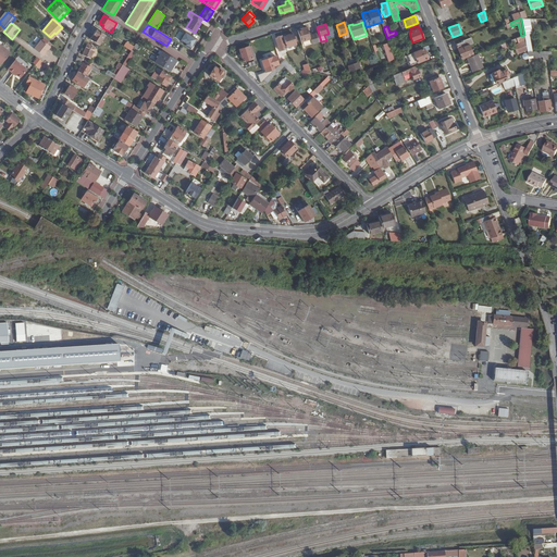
[(307,27),(297,31),(301,41),(310,39),(307,27)]
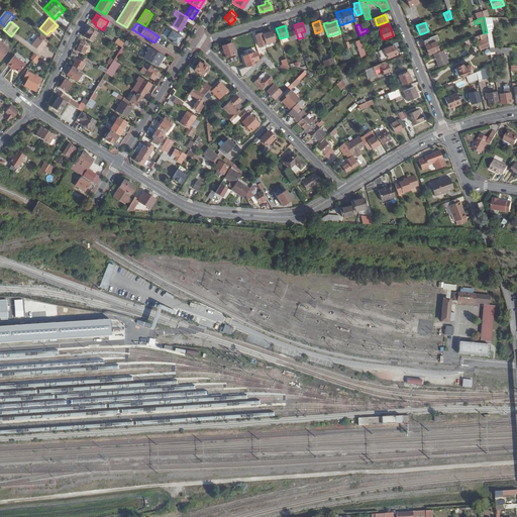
[(98,32),(89,27),(83,36),(92,41),(98,32)]
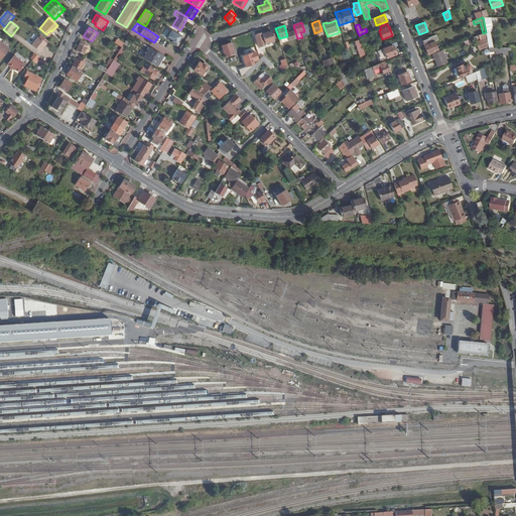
[(166,37),(171,40),(170,41),(176,44),(181,36),(174,31),(172,35),(169,33),(166,37)]
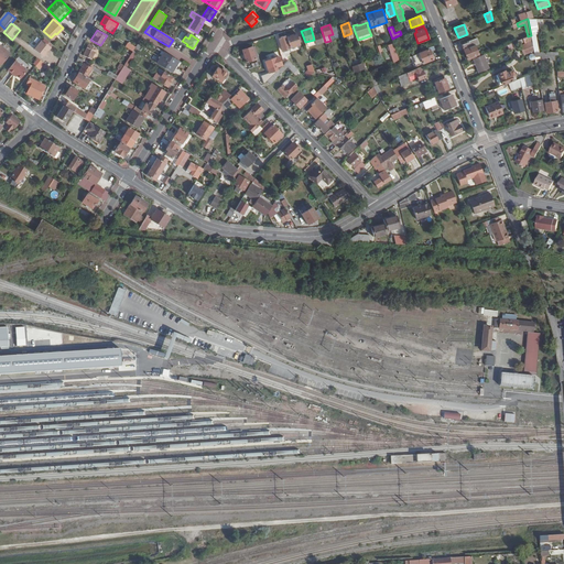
[(296,34),(286,38),(290,49),(300,44),(296,34)]
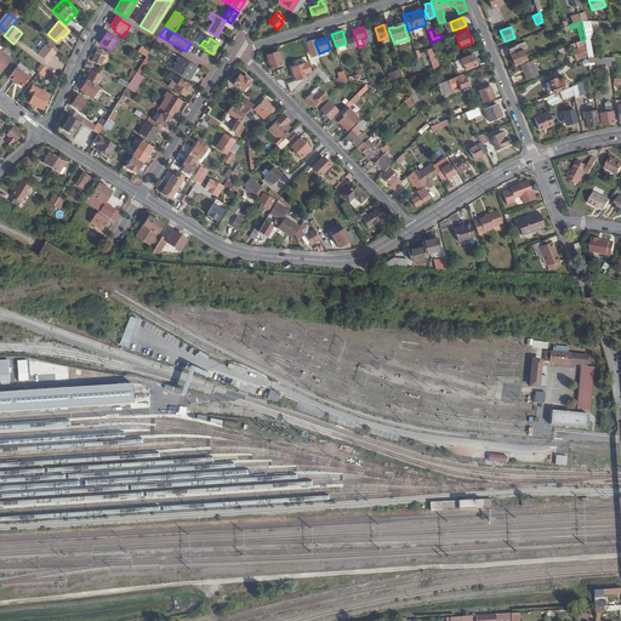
[(585,39),(581,40),(567,46),(568,50),(576,46),(577,49),(586,45),(585,39)]
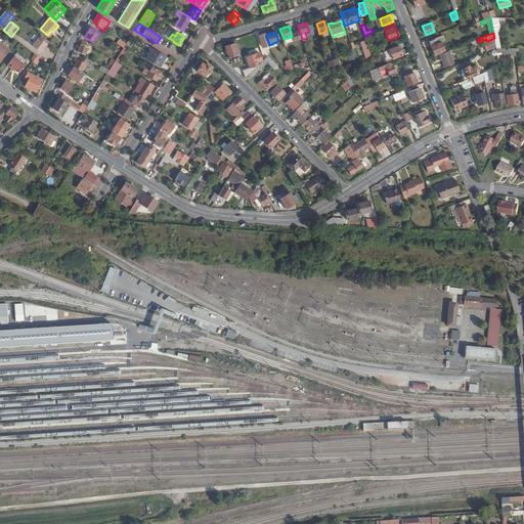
[(266,35),(265,34),(259,36),(262,48),(269,46),(269,45),(266,35)]
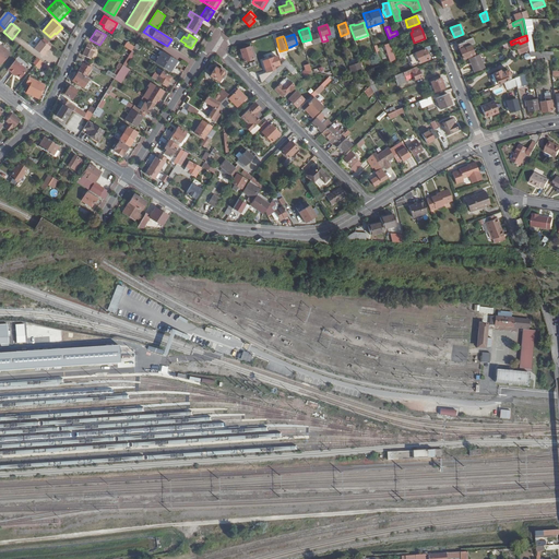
[(527,40),(520,44),(515,45),(519,54),(528,50),(527,40)]
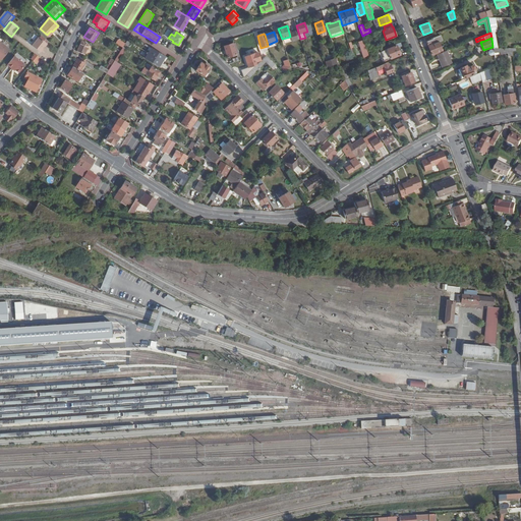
[(41,40),(35,48),(43,55),(49,46),(41,40)]
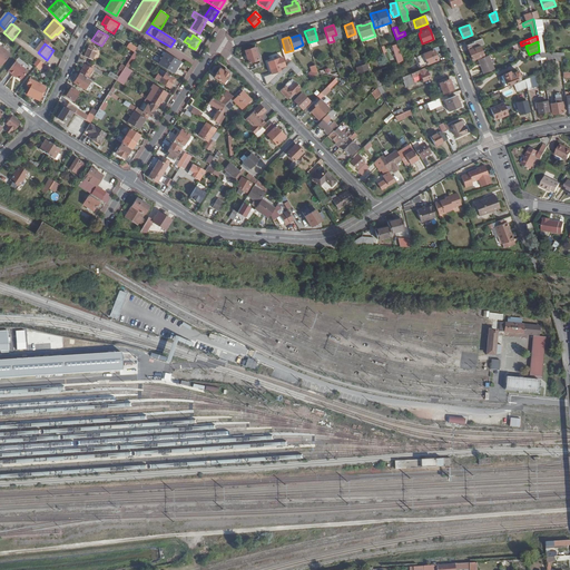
[(97,49),(89,43),(84,56),(92,60),(94,58),(95,58),(96,55),(95,53),(97,49)]
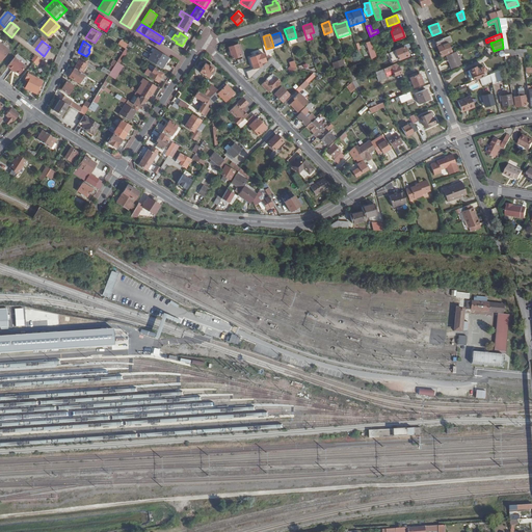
[(376,56),(371,41),(366,43),(371,58),(376,56)]
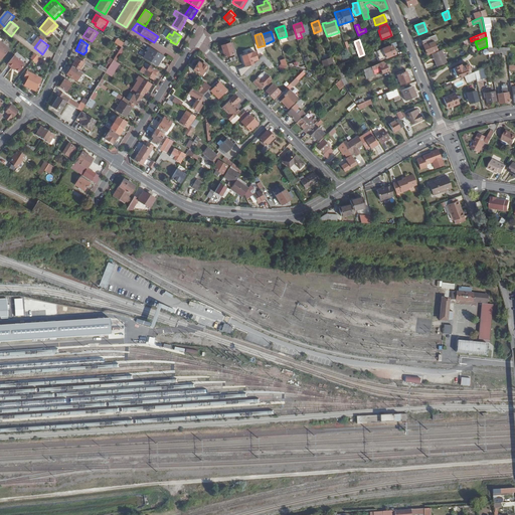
[(437,50),(434,41),(423,45),(426,54),(437,50)]
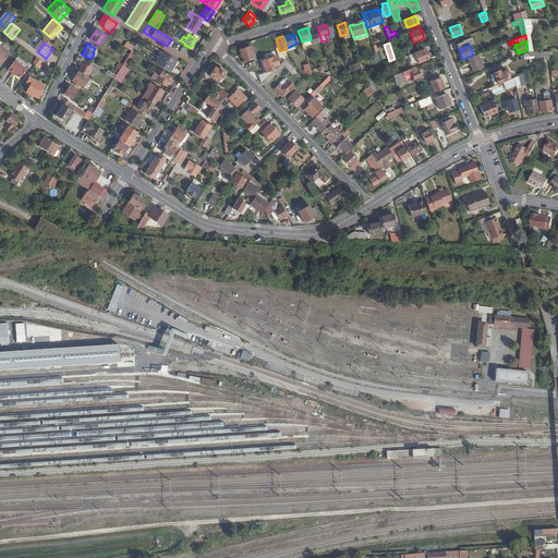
[(0,63),(3,65),(11,55),(0,46),(0,63)]
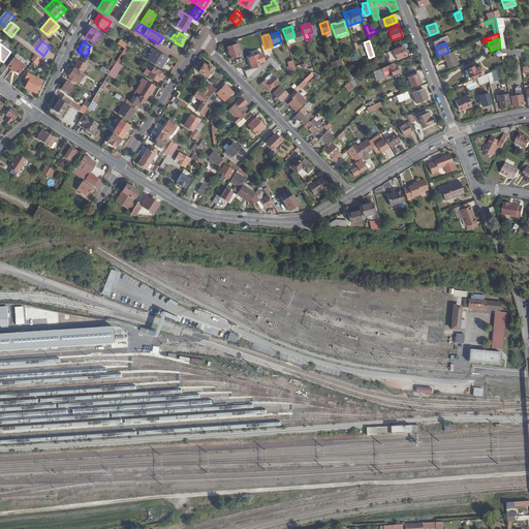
[(230,59),(240,56),(237,44),(226,48),(230,59)]
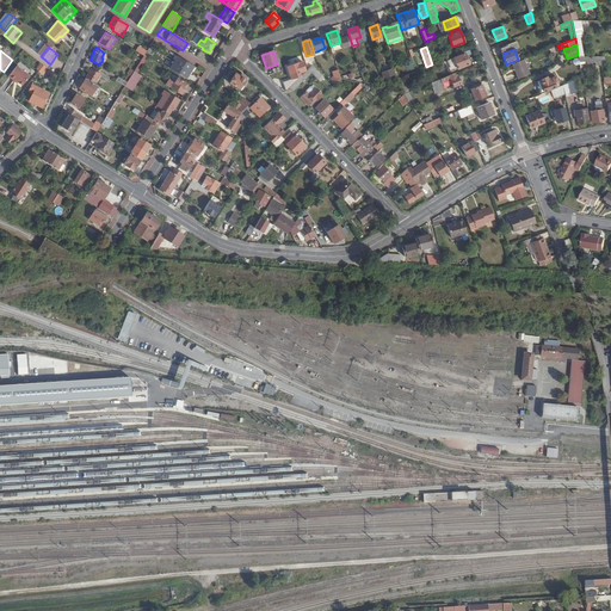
[(143,56),(139,53),(134,61),(139,65),(143,56)]
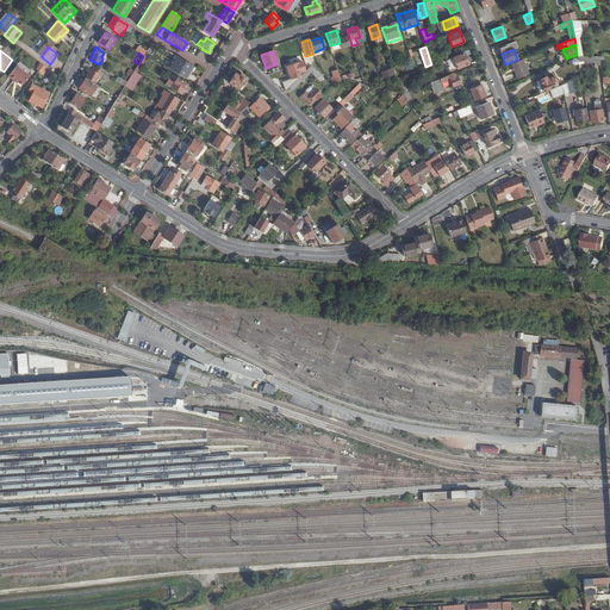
[(468,64),(464,54),(444,61),(448,72),(468,64)]
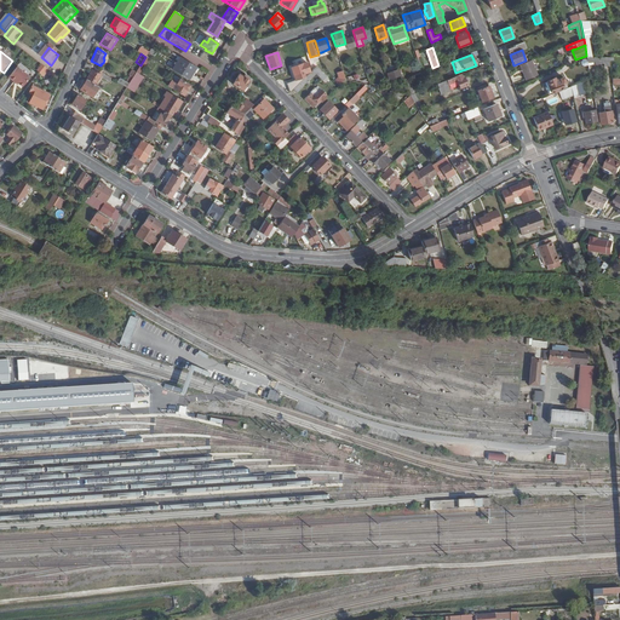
[(136,72),(139,74),(149,58),(145,57),(141,65),(136,72)]
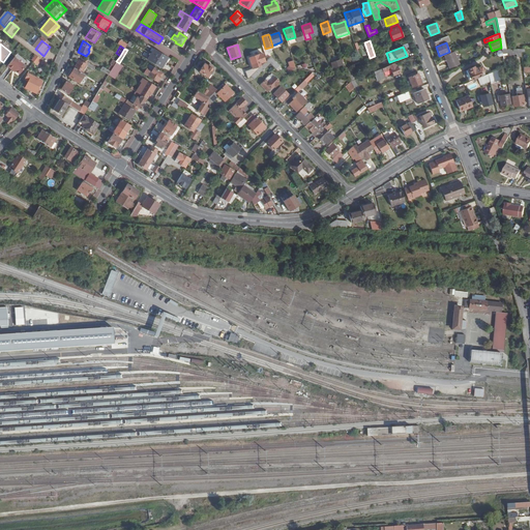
[(168,57),(153,49),(146,59),(162,68),(168,57)]
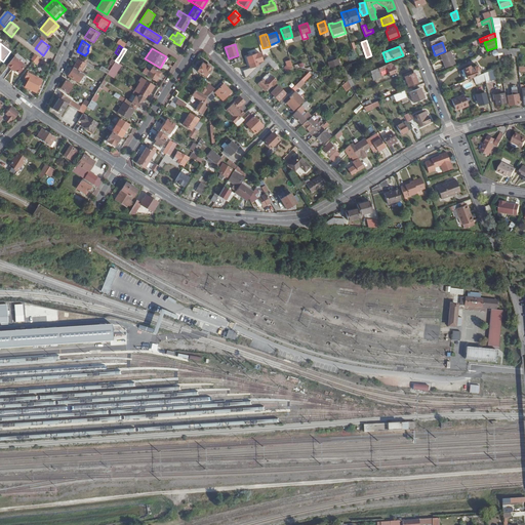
[(450,50),(441,54),(446,68),(456,64),(450,50)]
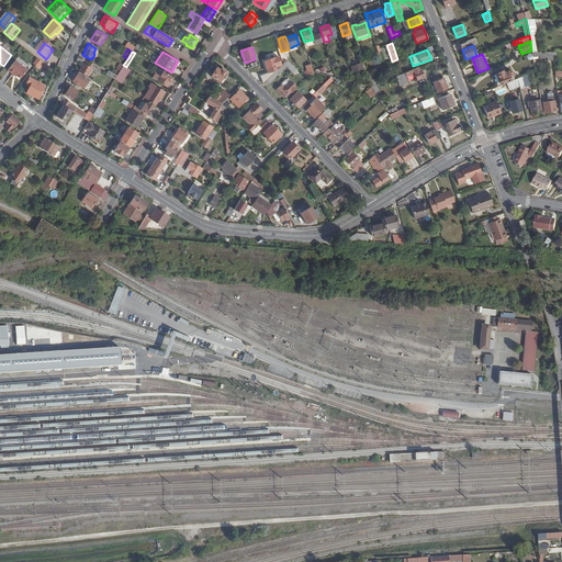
[(263,75),(266,81),(271,76),(270,71),(272,71),(272,72),(274,71),(273,70),(276,70),(276,67),(281,66),(278,57),(265,62),(268,72),(263,75)]
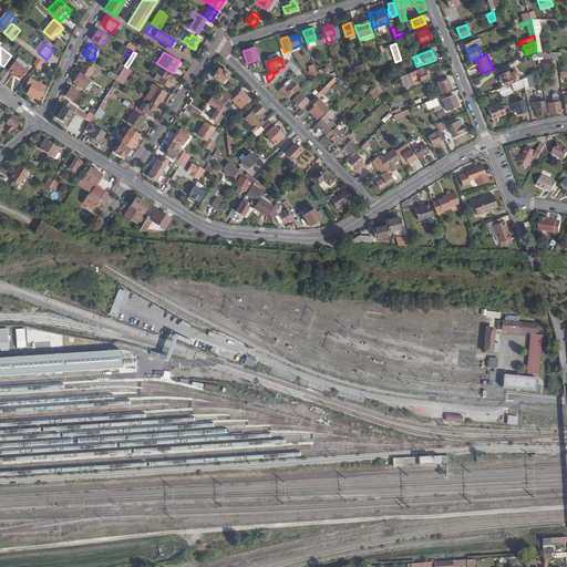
[(289,61),(286,64),(289,68),(295,74),(299,70),(289,61)]
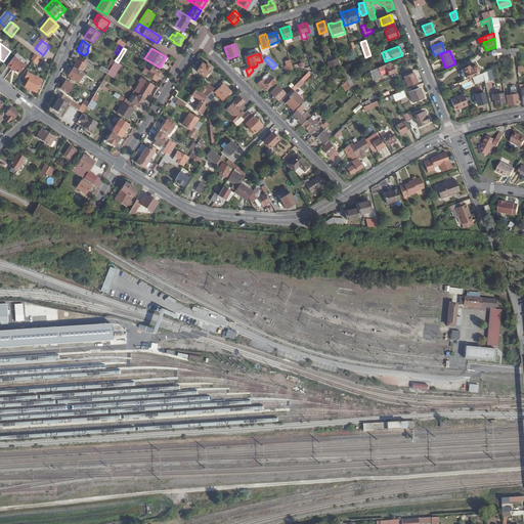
[(14,70),(17,72),(22,75),(28,67),(16,58),(9,67),(13,71),(14,70)]
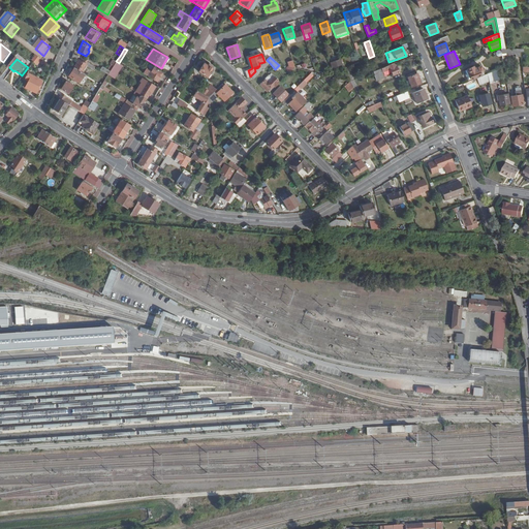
[(88,62),(83,59),(82,61),(79,60),(74,67),(81,72),(86,64),(88,62)]
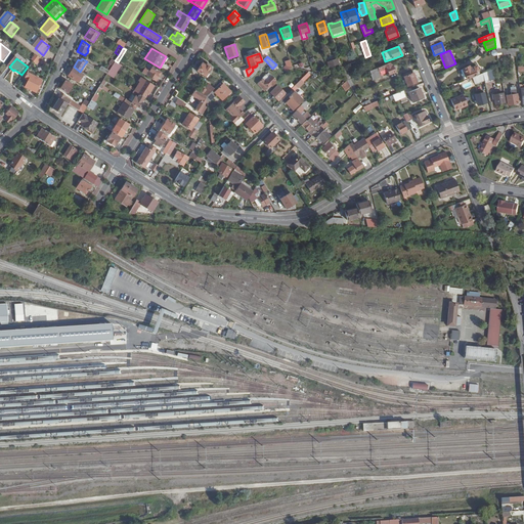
[(115,60),(112,58),(108,63),(110,63),(106,69),(101,66),(99,69),(107,74),(110,70),(115,60)]
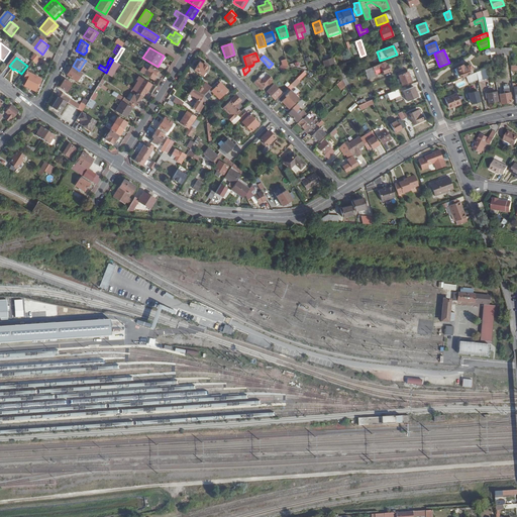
[(337,66),(335,61),(333,61),(332,58),(323,61),(324,66),(326,66),(327,69),(337,66)]
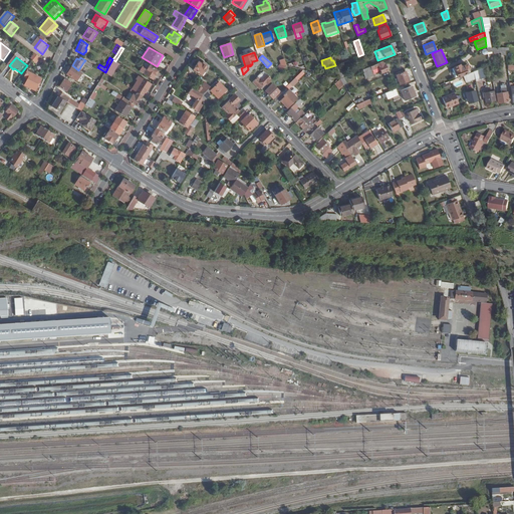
[(109,70),(115,61),(112,59),(107,68),(109,70)]
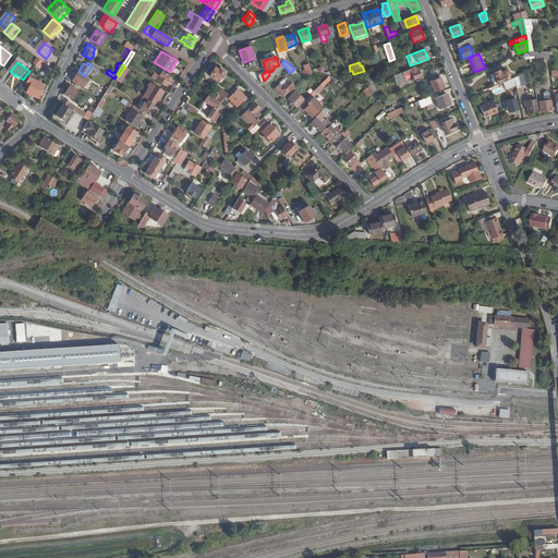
[(219,69),(215,67),(209,75),(220,81),(221,79),(220,77),(223,72),(222,71),(223,69),(220,67),(219,69)]
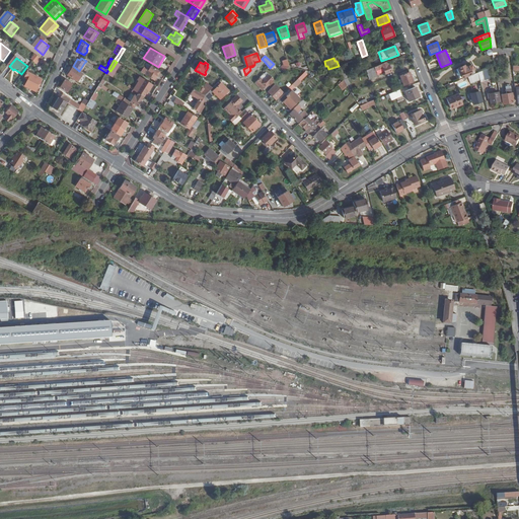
[(387,66),(385,62),(366,70),(370,78),(377,75),(375,71),(382,68),(385,74),(391,71),(388,65),(387,66)]
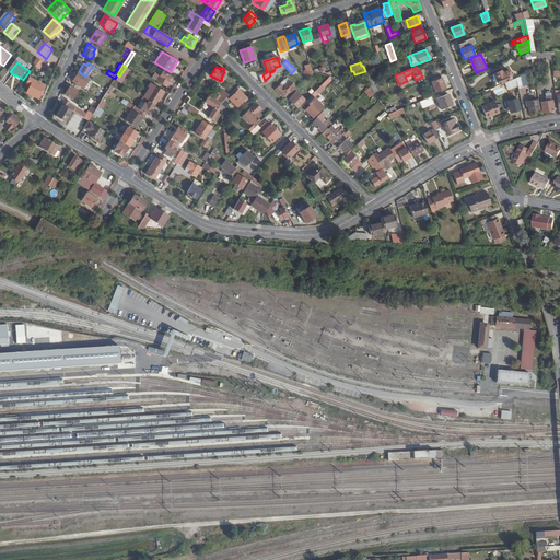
[(270,76),(265,81),(268,83),(280,72),(277,69),(270,76)]
